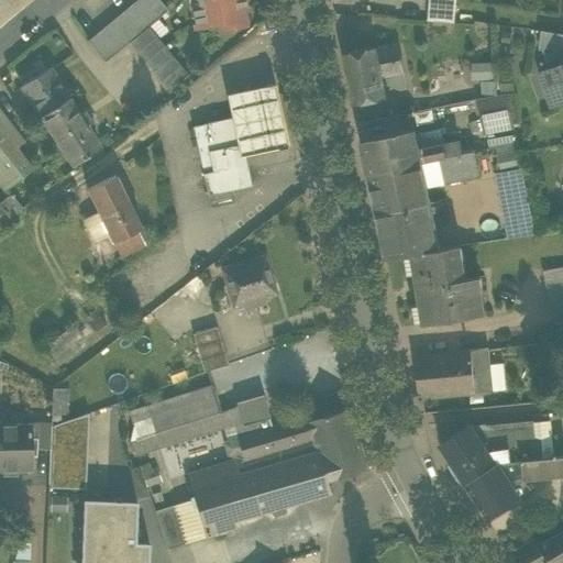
[(105,62),(129,42),(147,26),(167,10),(158,0),(136,0),(88,41),(105,62)]
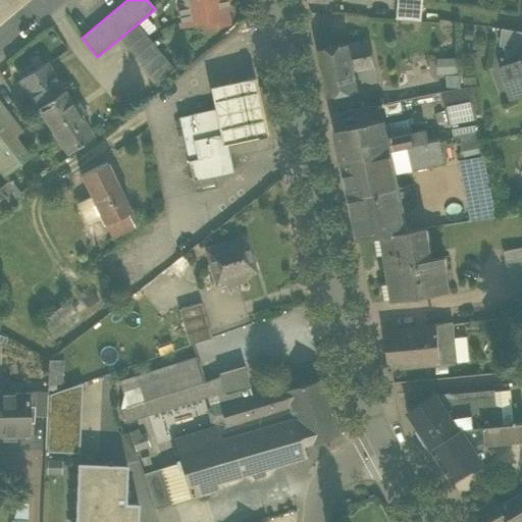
[(205,19),(207,25),(226,21),(223,9),(227,8),(225,0),(181,0),(183,2),(175,3),(180,24),(205,19)]
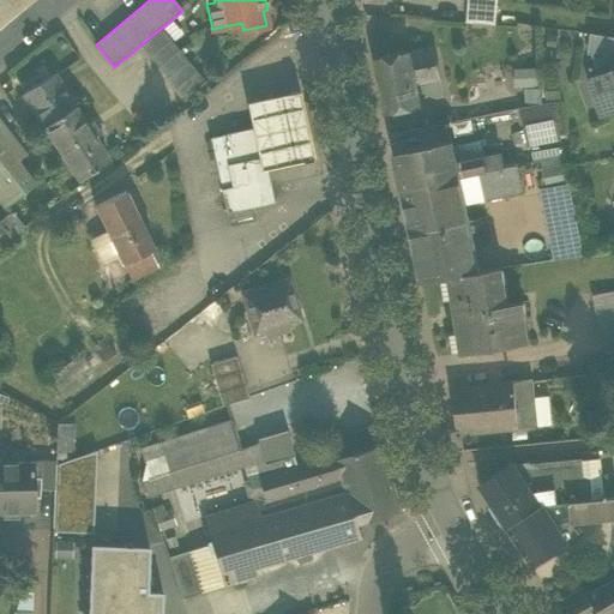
[(468,0),(467,23),(495,25),(497,0),(468,0)]
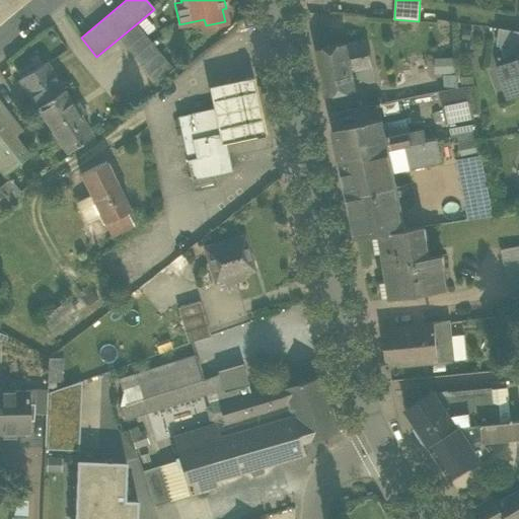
[(144,33),(136,24),(119,39),(126,48),(144,33)]
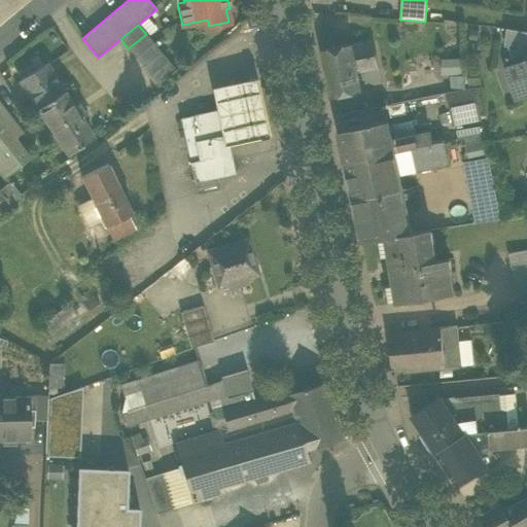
[(507,46),(526,48),(526,32),(524,32),(506,29),(504,46),(507,46)]
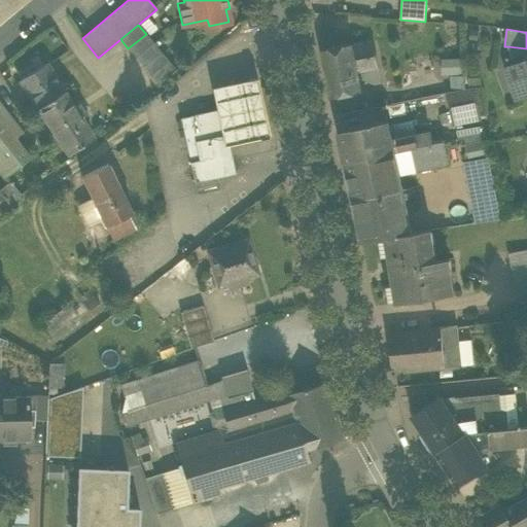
[(153,43),(146,34),(128,48),(136,58),(153,43)]
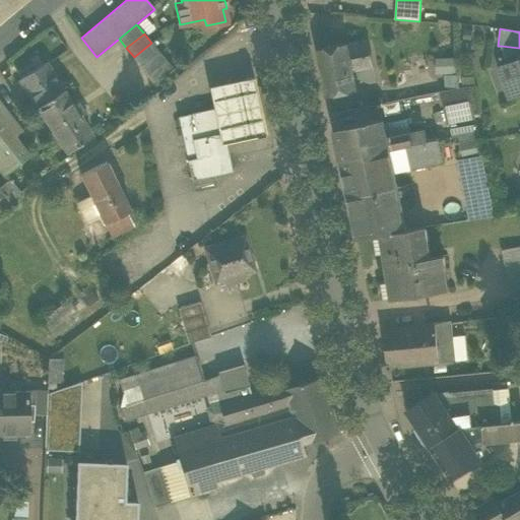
[(347,45),(352,72),(373,69),(367,41),(347,45)]
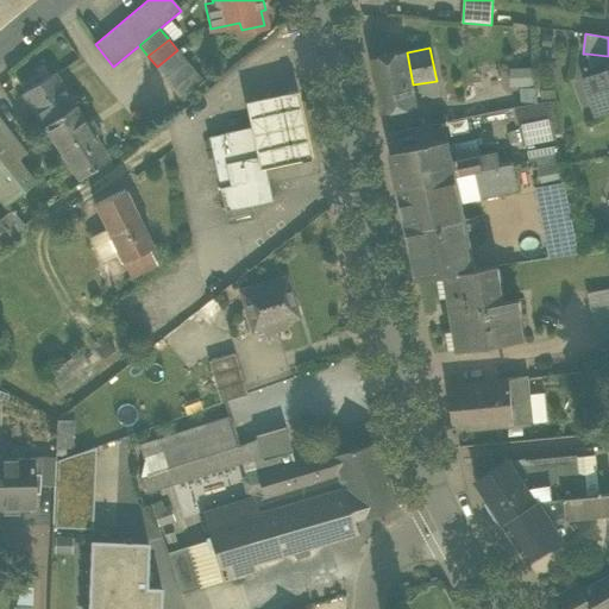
[(186,61),(177,50),(157,67),(165,77),(186,61)]
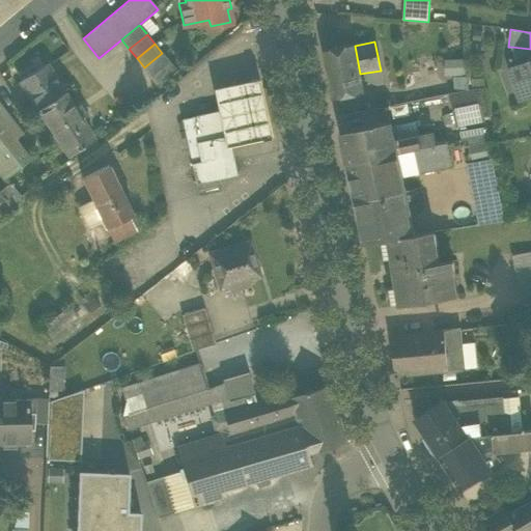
[(364,92),(363,86),(360,74),(355,46),(354,45),(323,52),(333,99),(364,92)]
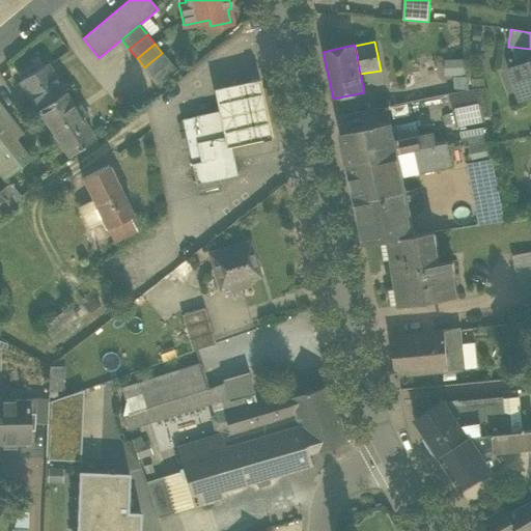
[(509,68),(521,100),(530,95),(530,49),(511,47),(519,65),(509,68)]
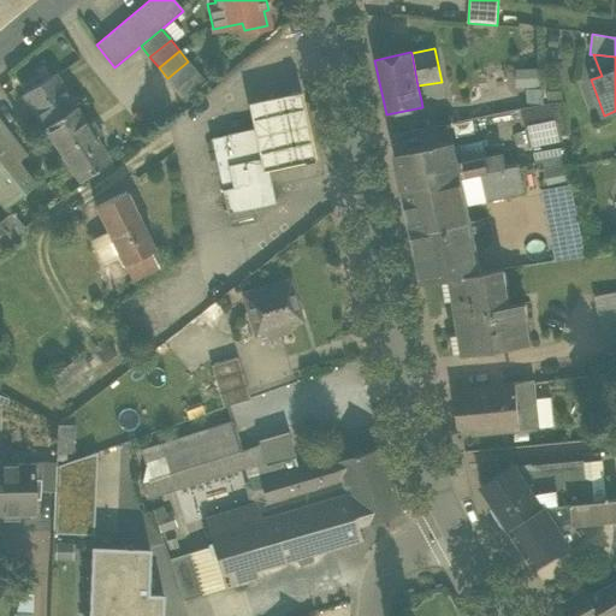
[(196,71),(188,61),(167,78),(176,89),(196,71)]
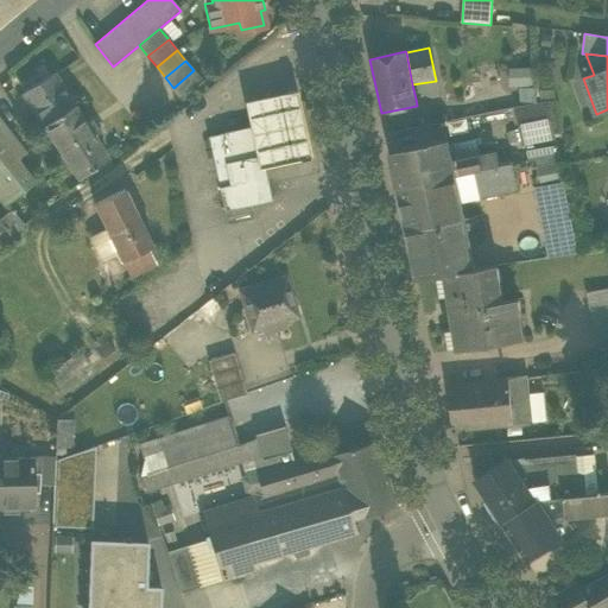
[(532,68),(510,68),(510,87),(533,86),(532,68)]
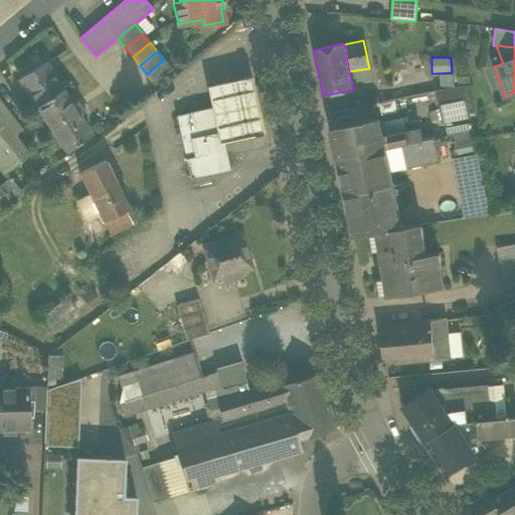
[(172,68),(164,59),(147,74),(155,82),(172,68)]
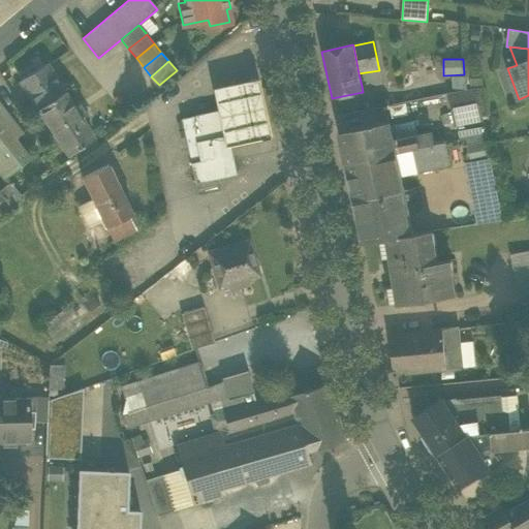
[(38,109),(63,92),(64,92),(45,64),(20,81),(38,109)]
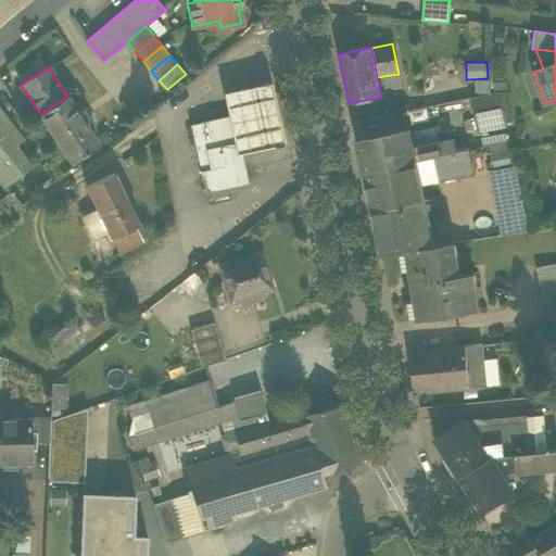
[(402,86),(399,74),(377,77),(380,90),(402,86)]
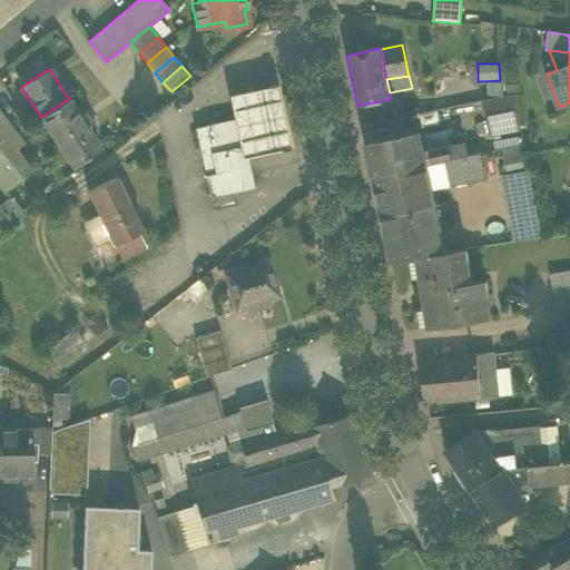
[(521,92),(520,76),(505,76),(505,92),(521,92)]
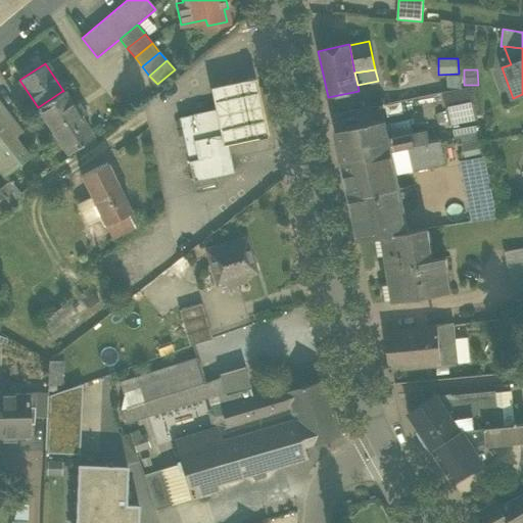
[(445,76),(446,91),(461,88),(461,76),(445,76)]
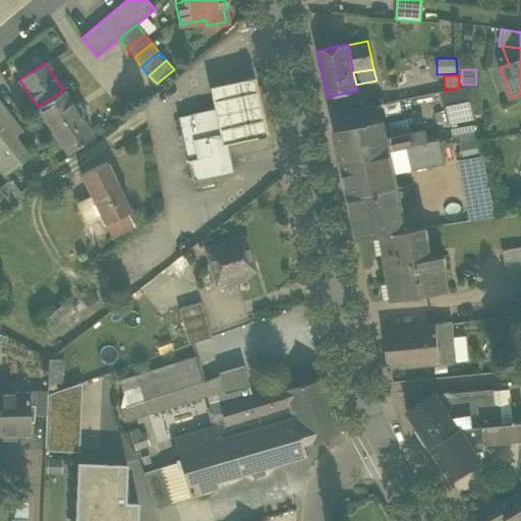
[(222,145),(267,135),(253,77),(209,87),(222,145)]
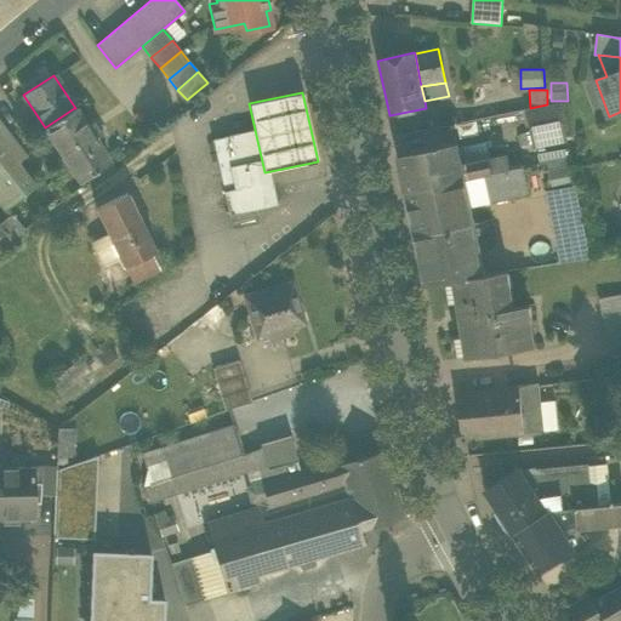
[(528,109),(535,147),(567,141),(558,102),(547,104),(530,108),(528,109)]
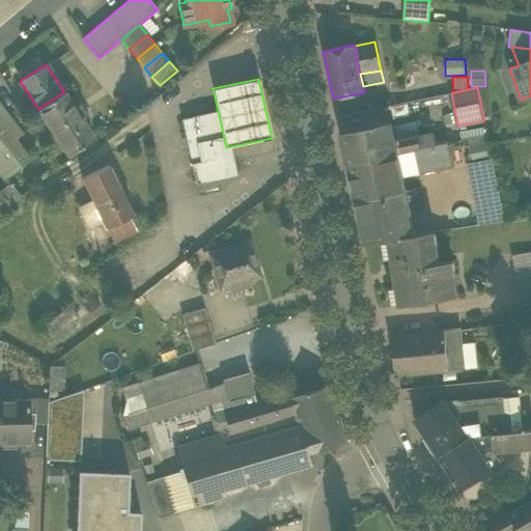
[(74,108),(63,92),(38,109),(68,155),(93,139),(80,118),(85,115),(78,105),(74,108)]
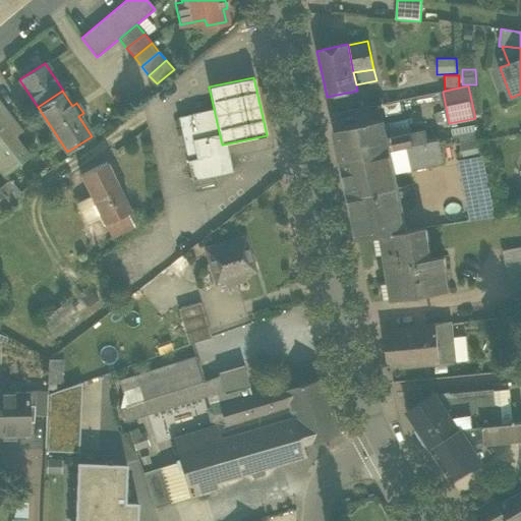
[(0,169),(4,175),(27,156),(14,137),(21,131),(20,130),(17,131),(5,116),(8,114),(0,104),(0,169)]
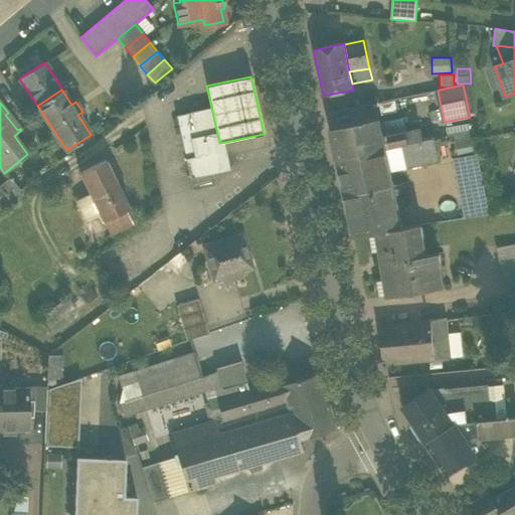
[(185,114),(191,139),(220,132),(215,108),(185,114)]
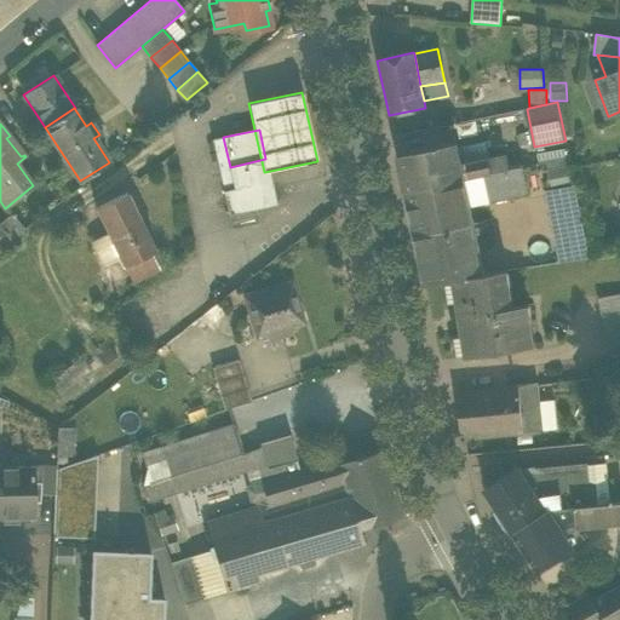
[(213,139),(223,191),(270,181),(265,159),(230,167),(223,137),(213,139)]
